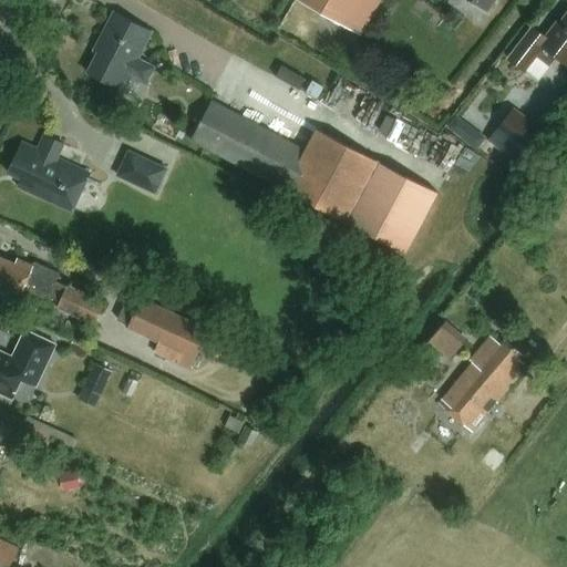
[(295,0),(359,38),(380,0),(295,0)]
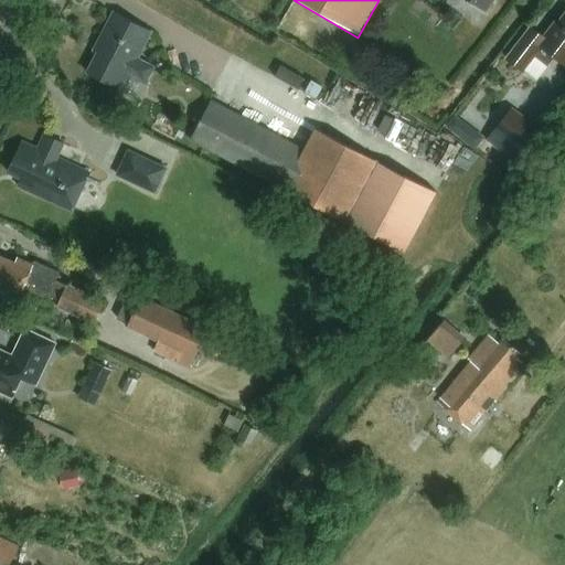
[(464,0),(483,14),(493,0),(464,0)]
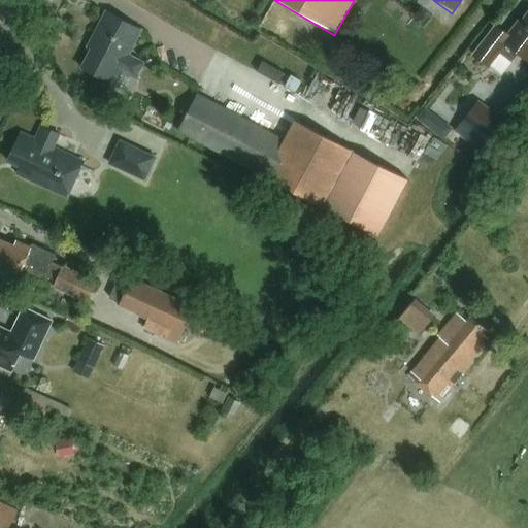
[(92,51),(81,71),(112,87),(119,73),(136,81),(144,64),(128,56),(140,32),(105,14),(88,48),(92,51)]
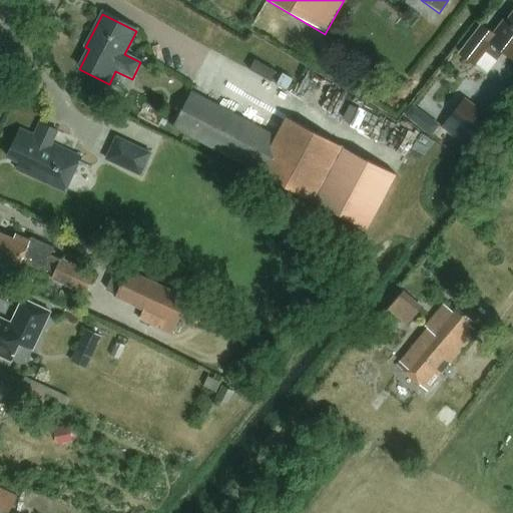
[(512,61),(512,14),(499,33),(497,32),(494,36),(482,27),(460,55),(475,67),(485,53),(497,63),(504,54),(512,61)]
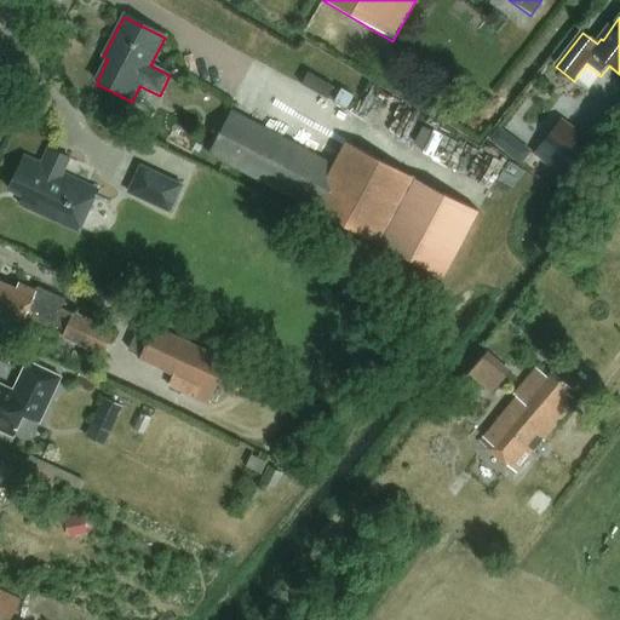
[(480,214),(346,144),(334,166),(230,113),(207,156),(445,281),(480,214)]
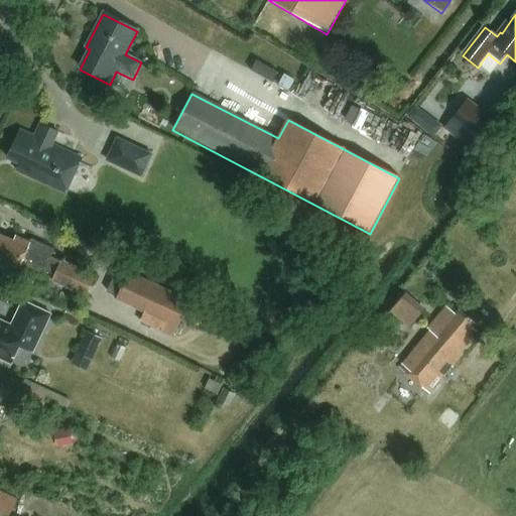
[(491,118),(467,100),(452,121),(476,138),(491,118)]
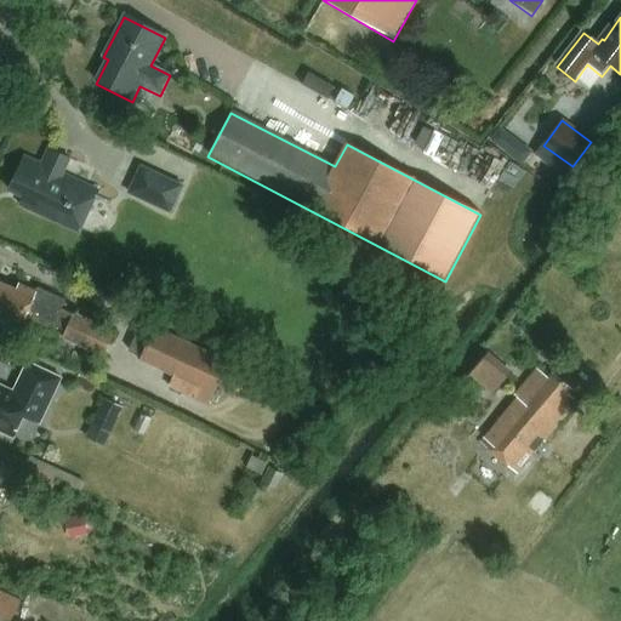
[(22,199),(18,208),(81,235),(101,191),(63,176),(70,161),(47,152),(40,167),(24,160),(10,194),(22,199)]
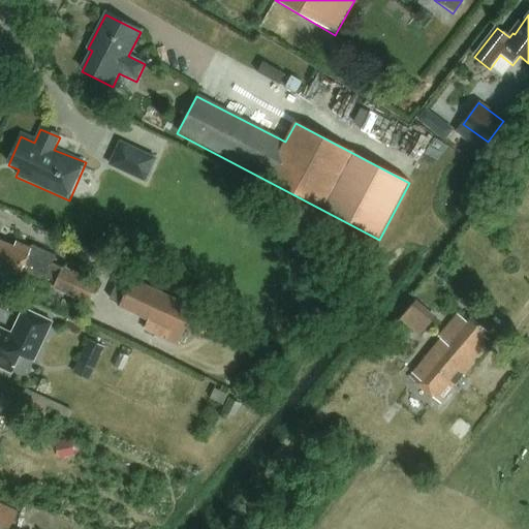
[(421,157),(431,134),(423,130),(411,153),(421,157)]
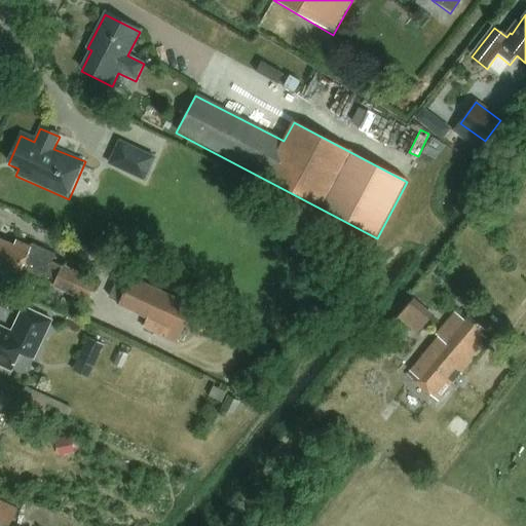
[(467,161),(476,151),(471,147),(462,157),(467,161)]
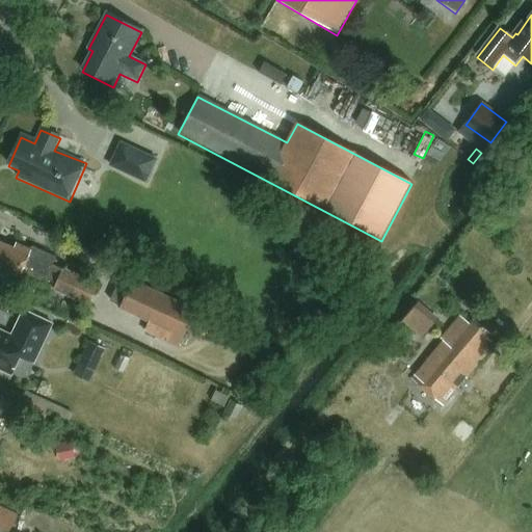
[(157,160),(139,152),(128,176),(145,184),(157,160)]
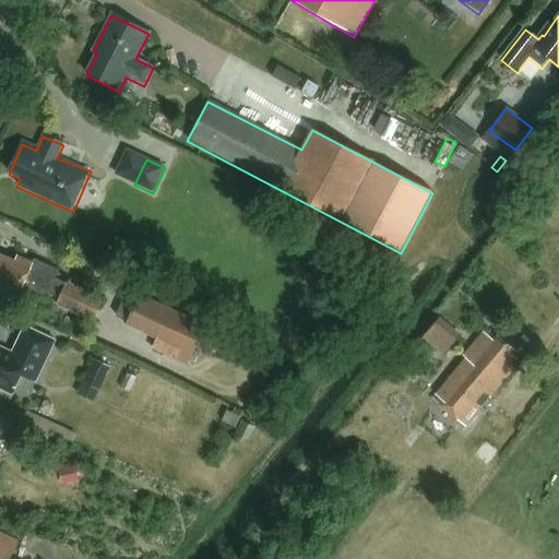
[(105,299),(56,280),(60,270),(35,259),(34,263),(19,258),(16,263),(0,256),(0,289),(2,292),(1,293),(20,300),(23,293),(47,302),(49,296),(61,300),(59,306),(97,321),(105,299)]
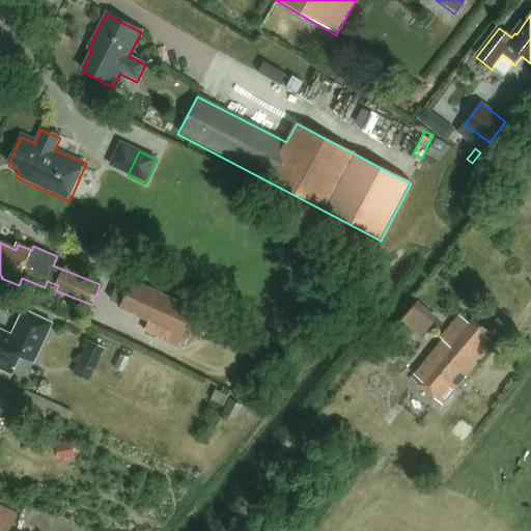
[(467,246),(459,256),(471,264),(479,255),(467,246)]
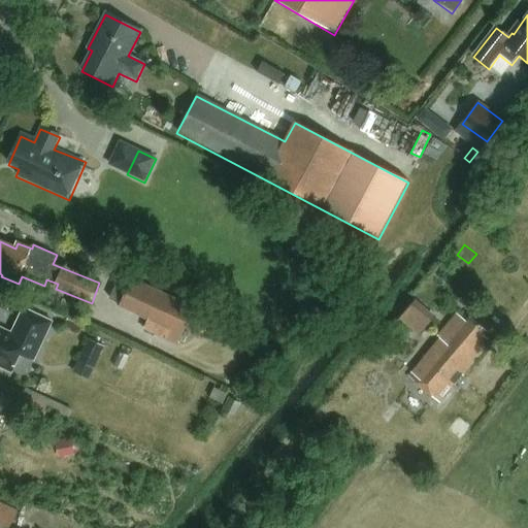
[(193,308),(131,281),(132,277),(120,272),(107,298),(119,303),(118,306),(146,320),(142,329),(176,344),(193,308)]
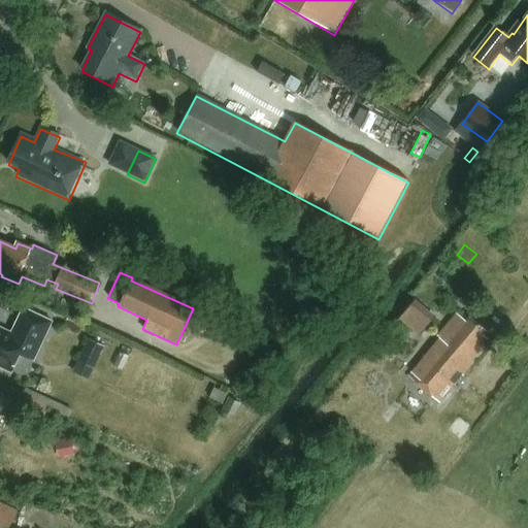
[(0,367),(11,373),(20,355),(33,361),(52,323),(23,309),(10,335),(0,330),(0,367)]
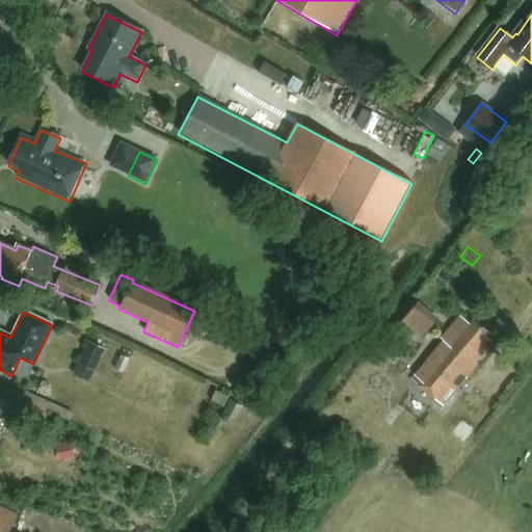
[(464,383),(494,349),(484,342),(489,336),(474,323),(471,326),(460,318),(441,341),(445,345),(415,380),(444,405),(458,388),(455,384),(460,379),(464,383)]
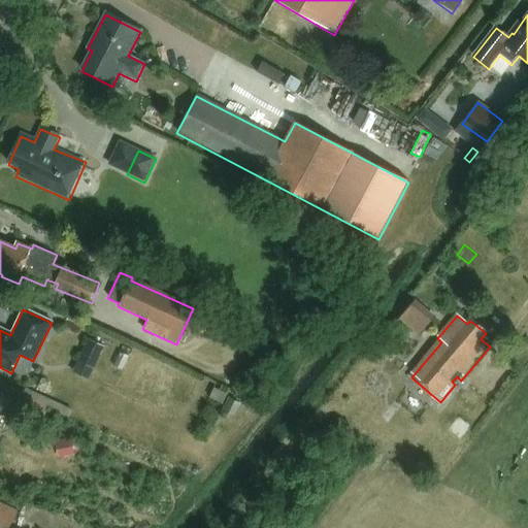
[(104,347),(88,339),(77,362),(94,369),(104,347)]
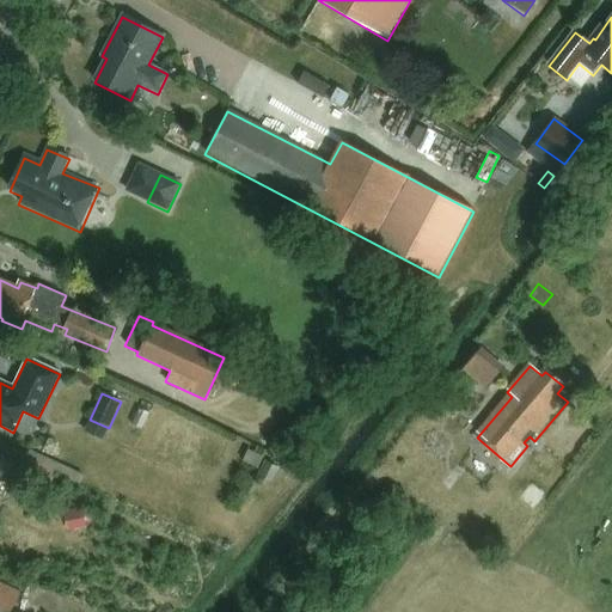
[(257,470),(262,458),(248,451),(242,461),(257,470)]
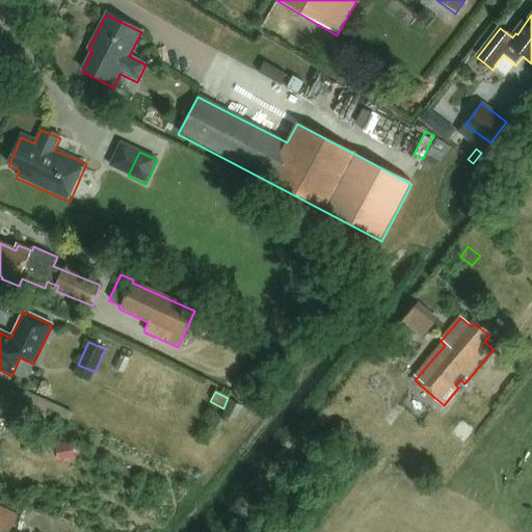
[(236,421),(242,407),(230,401),(223,415),(236,421)]
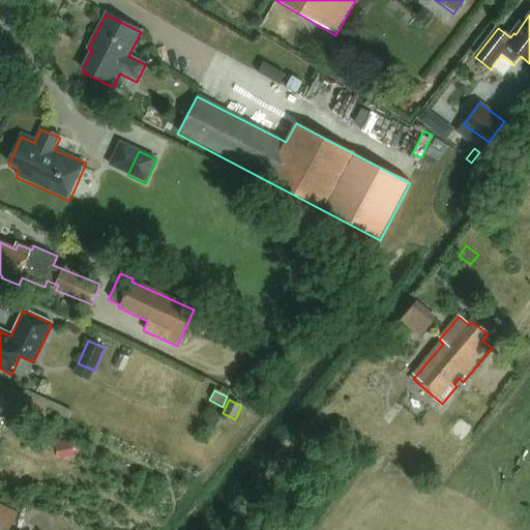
[(455,421),(447,433),(464,445),(473,434),(455,421)]
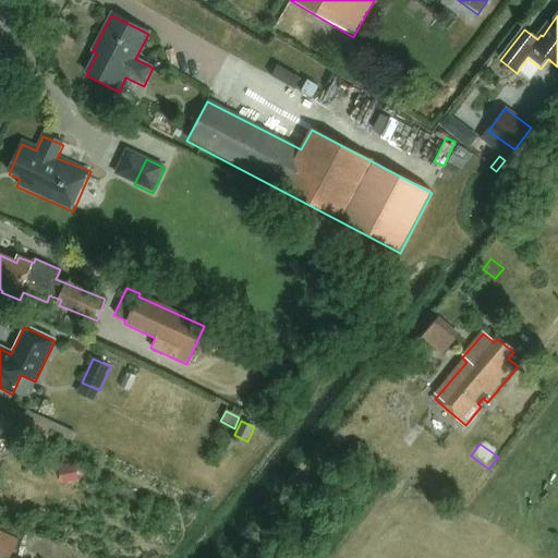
[(0,557),(7,557),(15,541),(0,533),(0,557)]
